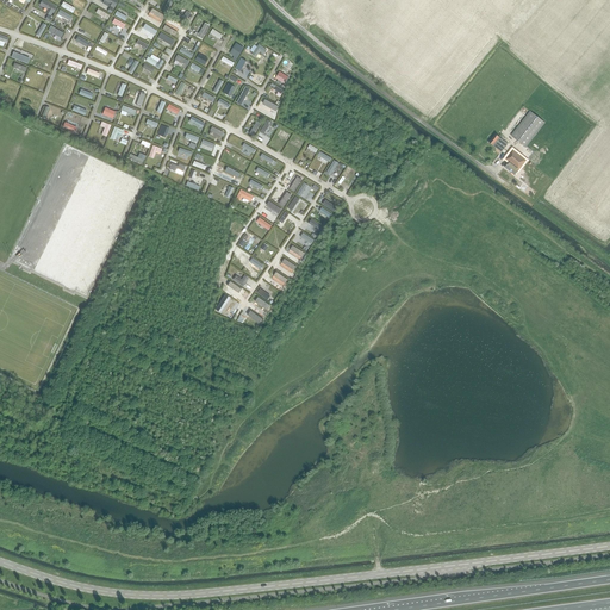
[(57,7),(43,0),(42,0),(39,5),(47,10),(45,13),(50,17),(53,13),(54,13),(57,7)]
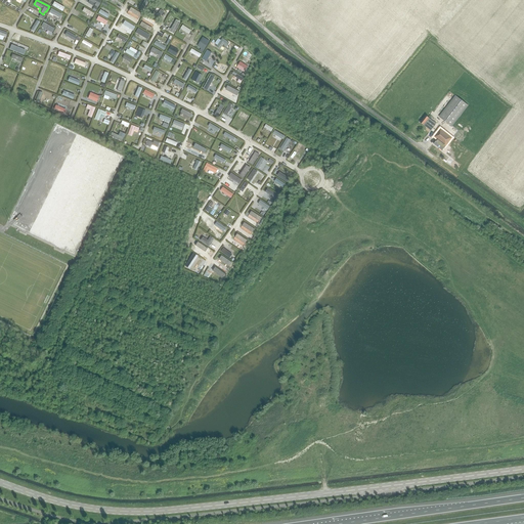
[(148,1),(146,0),(144,0),(139,9),(143,11),(148,1)]
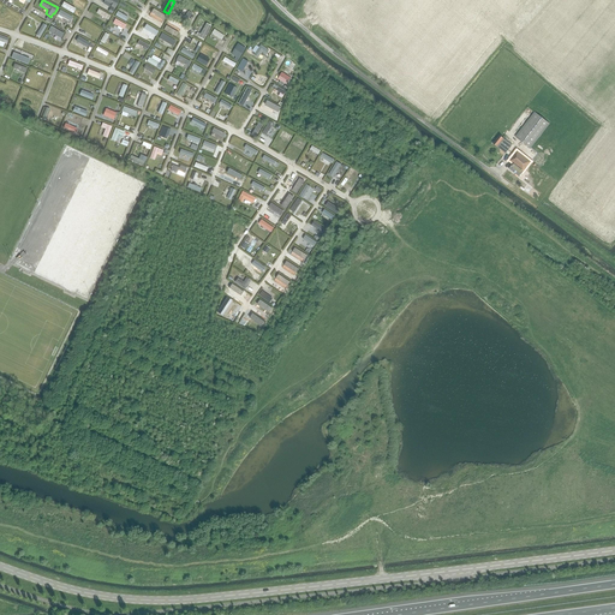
[(154,9),(151,13),(163,21),(166,16),(154,9)]
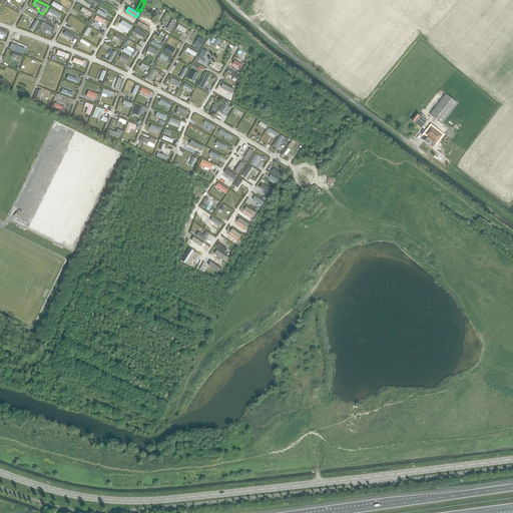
[(50,8),(48,12),(48,13),(52,15),(58,18),(60,14),(50,8)]
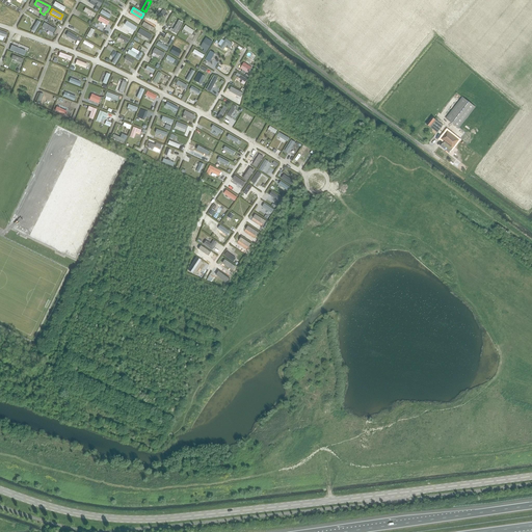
[(83,11),(94,18),(96,14),(85,8),(83,11)]
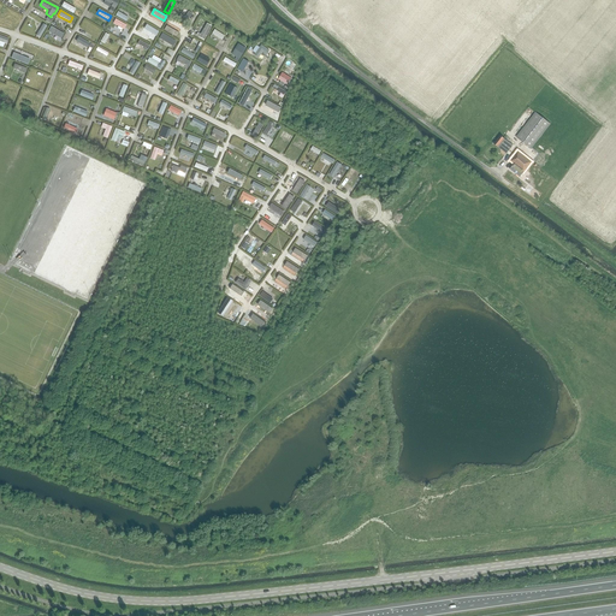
[(116,16),(126,22),(129,18),(118,11),(116,16)]
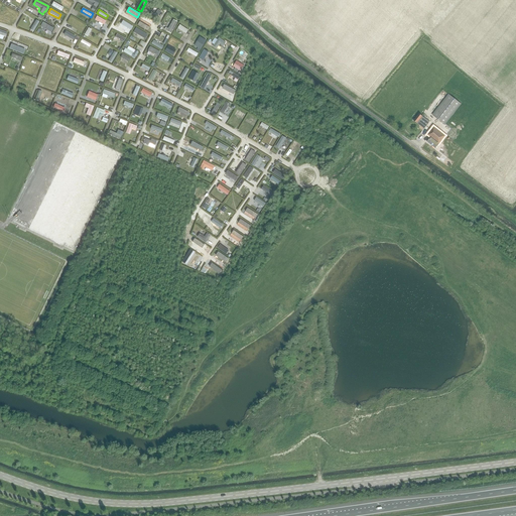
[(156,19),(161,11),(158,9),(155,14),(151,12),(149,15),(156,19)]
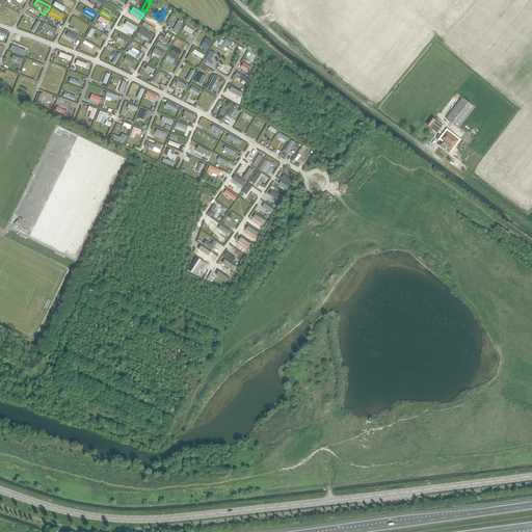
[(109,22),(100,17),(98,21),(102,23),(105,25),(107,26),(109,22)]
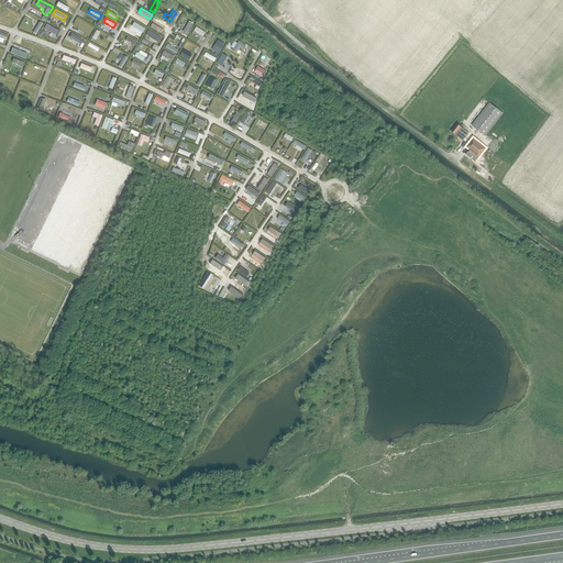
[(180,30),(179,32),(181,34),(187,36),(188,33),(194,24),(189,21),(184,31),(180,30)]
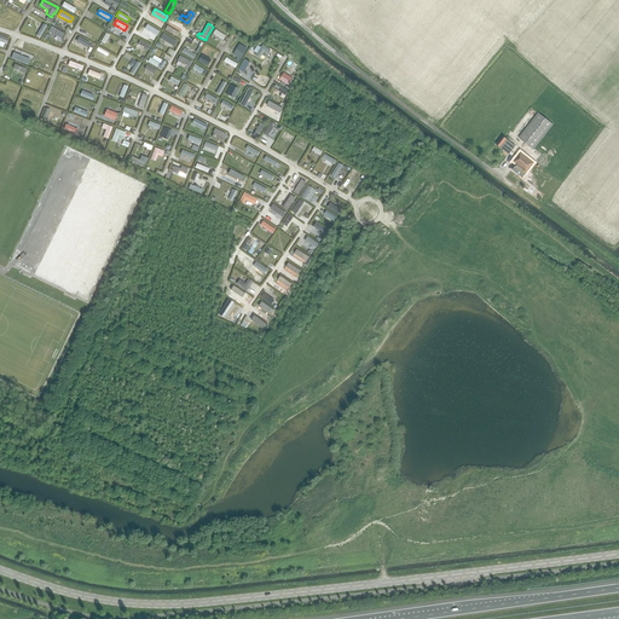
[(47,27),(44,24),(36,35),(40,39),(47,27)]
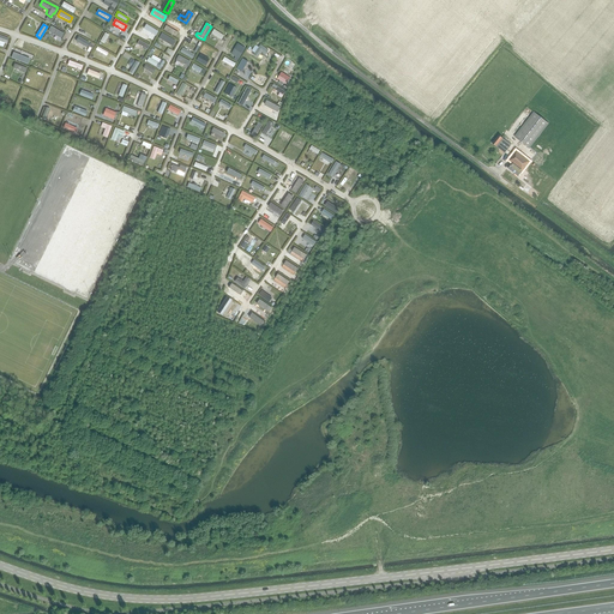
[(143,29),(156,36),(158,31),(146,24),(143,29)]
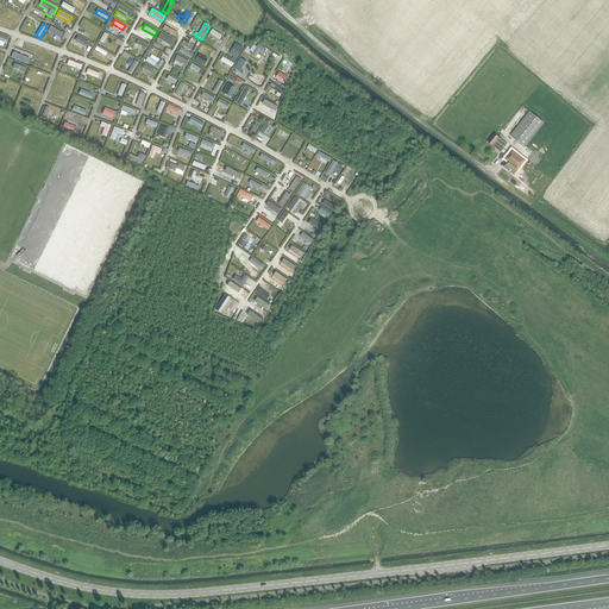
[(50,25),(48,29),(60,36),(63,31),(50,25)]
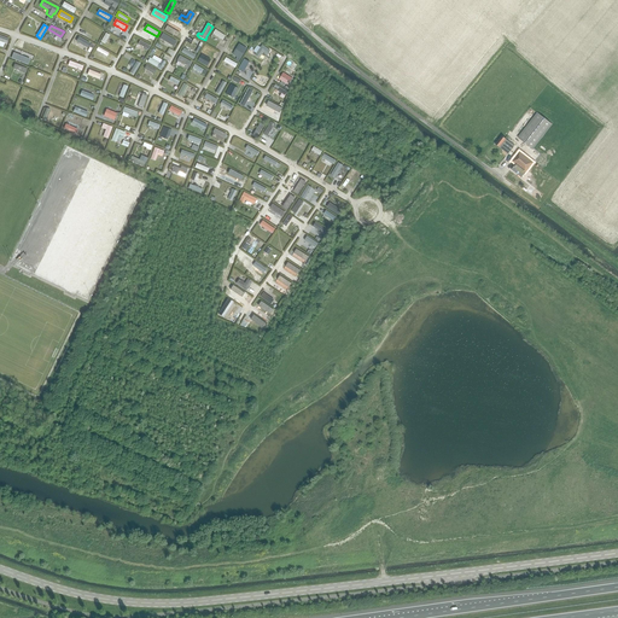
[(167,25),(164,30),(176,38),(180,33),(167,25)]
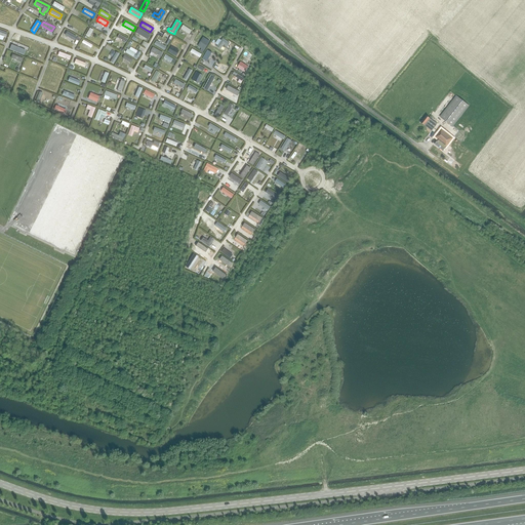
[(180,29),(189,34),(191,31),(183,25),(180,29)]
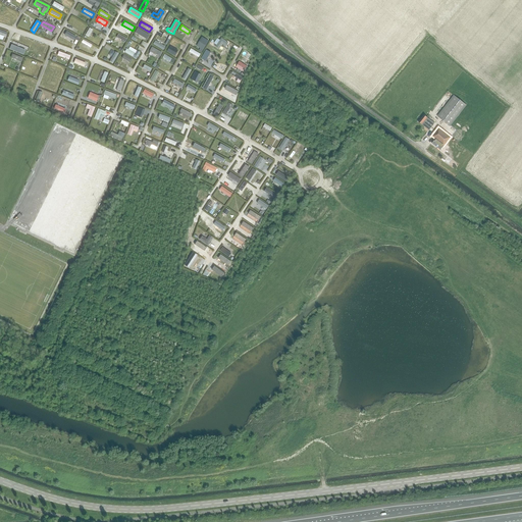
[(138,35),(139,35),(143,37),(143,38),(146,39),(149,35),(138,29),(135,33),(138,35)]
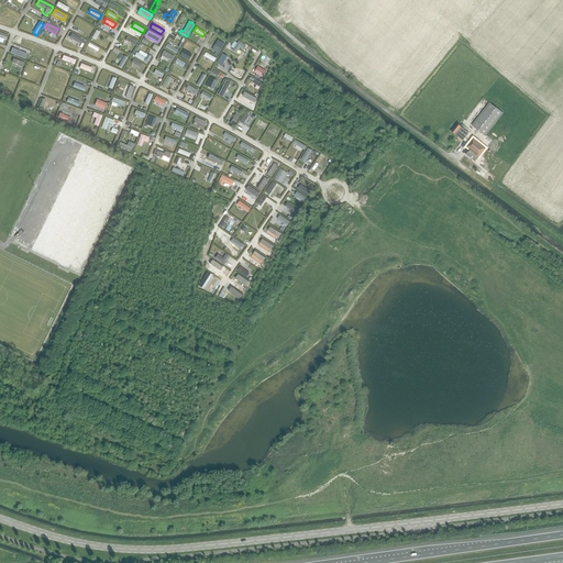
[(69,37),(79,44),(83,40),(72,34),(69,37)]
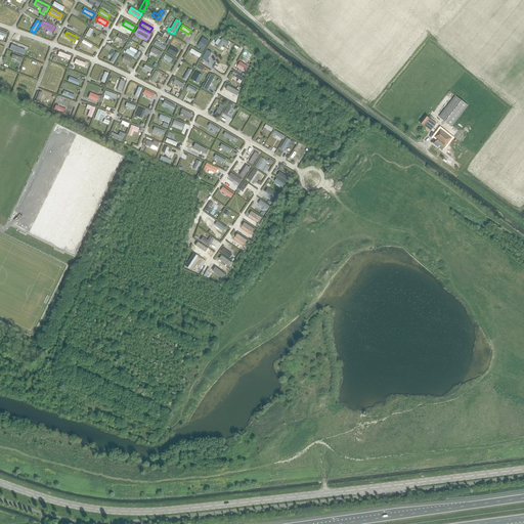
[(119,34),(117,38),(123,41),(122,42),(124,43),(125,42),(126,43),(128,39),(119,34)]
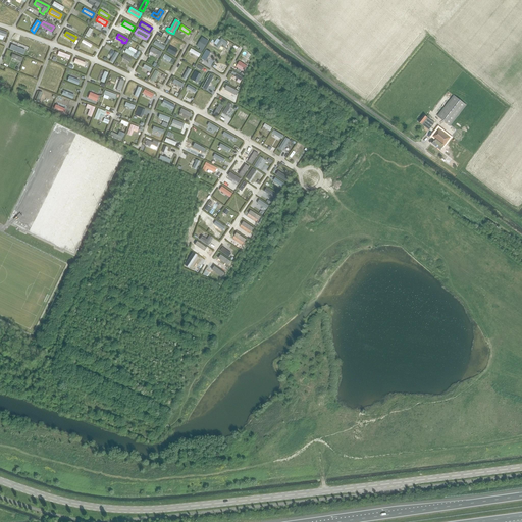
[(203,38),(198,46),(203,50),(209,41),(203,38)]
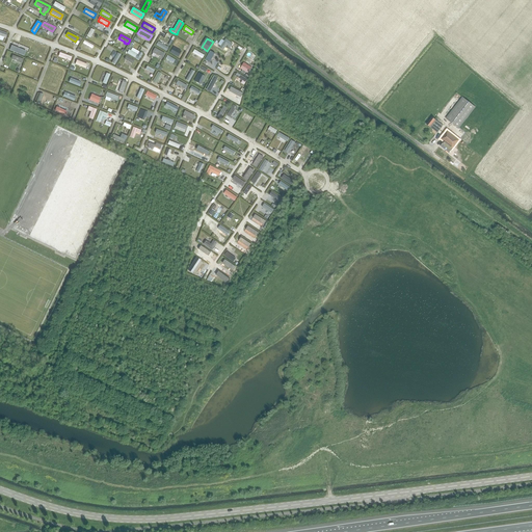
[(221,40),(218,45),(220,46),(219,48),(223,50),(227,45),(231,48),(233,44),(225,38),(224,41),(221,40)]
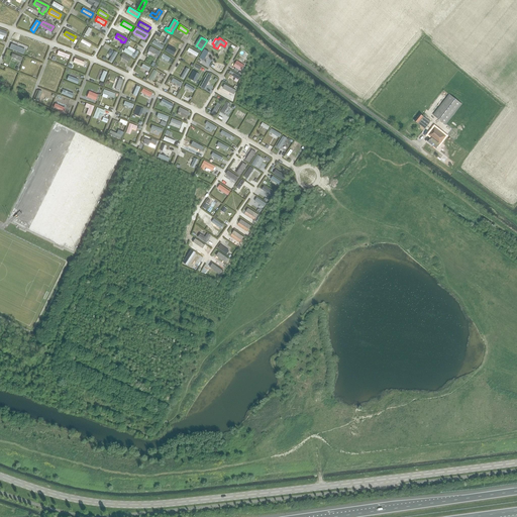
[(153,40),(151,43),(162,49),(164,46),(153,40)]
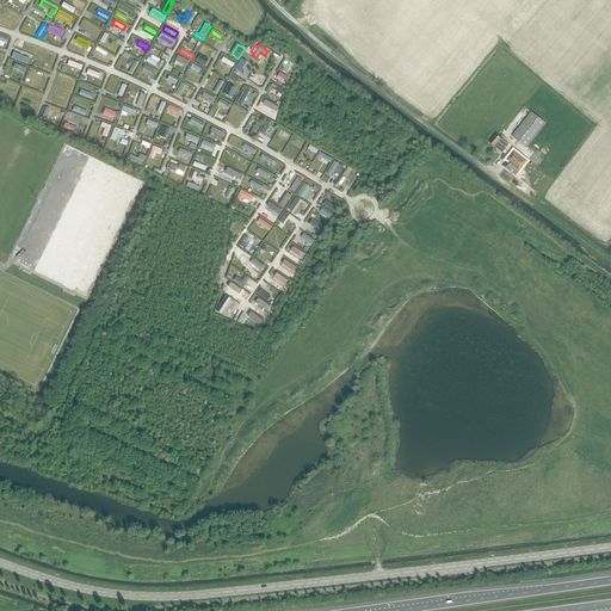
[(29,59),(13,53),(11,59),(26,65),(29,59)]
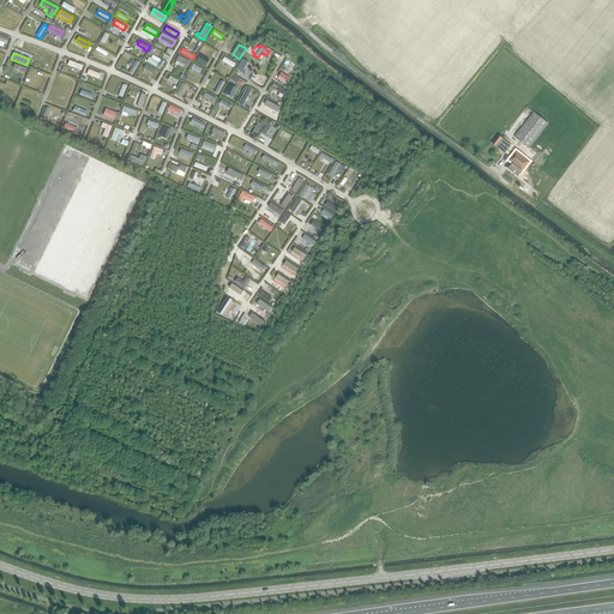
[(209,60),(200,54),(197,60),(206,66),(209,60)]
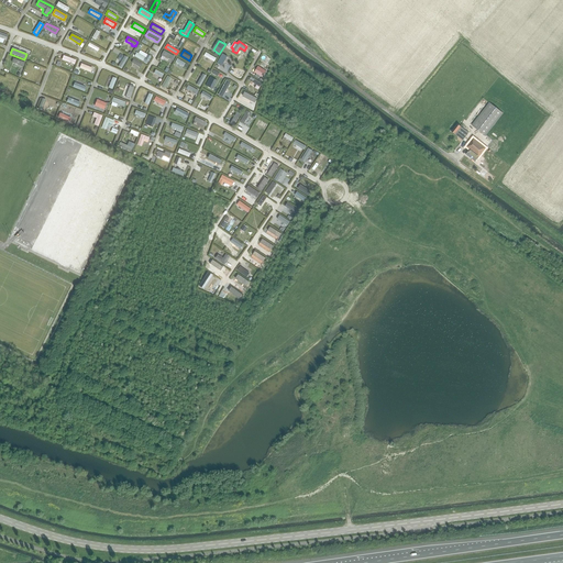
[(161,56),(167,59),(167,58),(173,62),(175,57),(164,51),(161,56)]
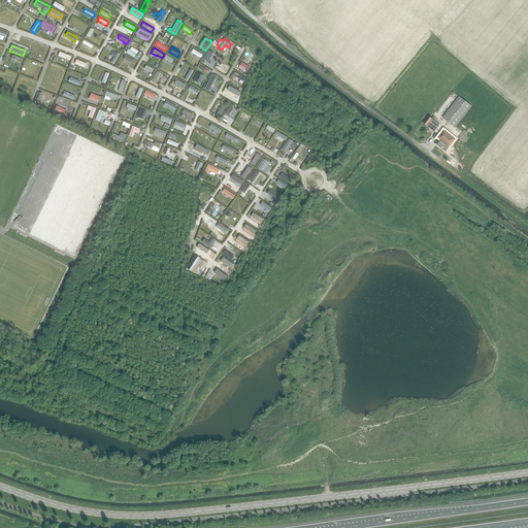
[(138,52),(137,55),(128,50),(126,53),(137,60),(141,54),(138,52)]
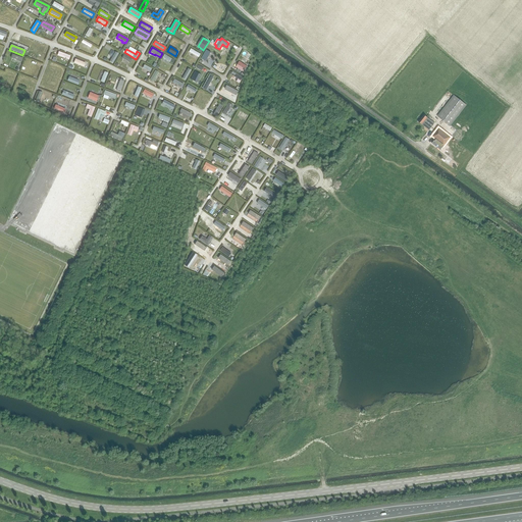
[(201,54),(191,49),(189,52),(199,57),(201,54)]
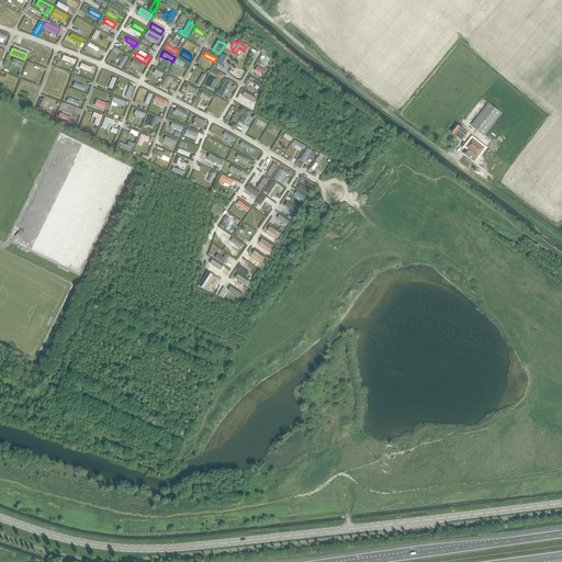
[(216,64),(222,66),(227,56),(222,54),(216,64)]
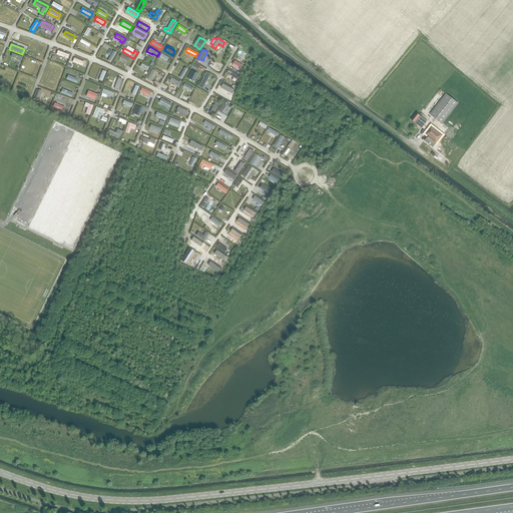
[(56,55),(67,59),(69,55),(57,51),(56,55)]
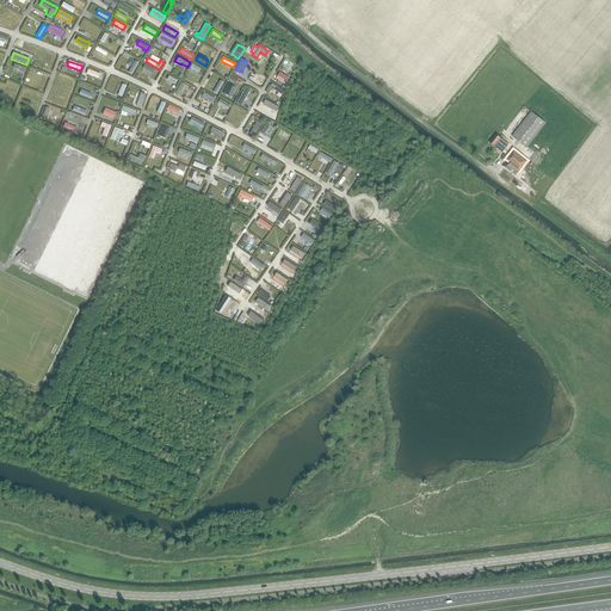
[(139,63),(135,61),(129,73),(133,75),(139,63)]
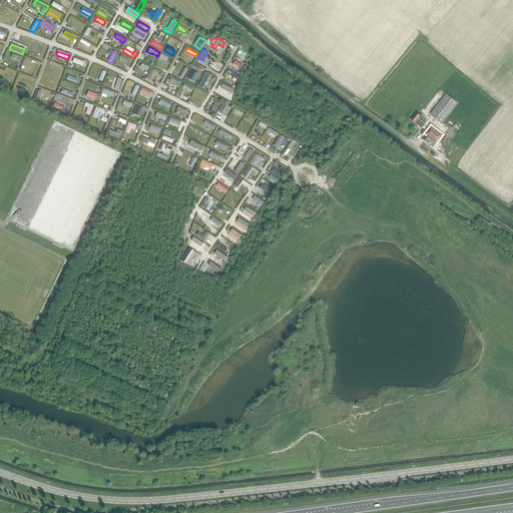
[(119,57),(127,62),(129,58),(121,54),(119,57)]
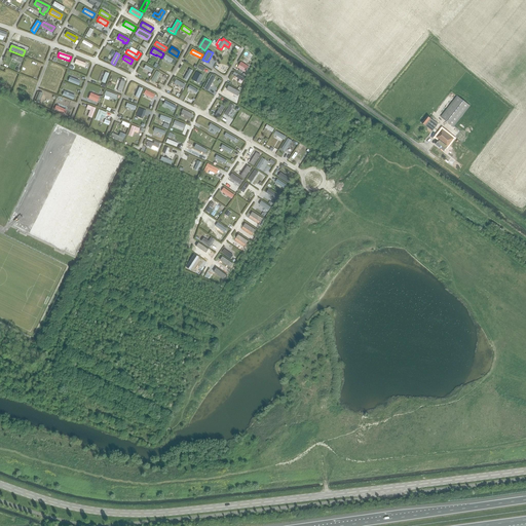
[(74,64),(84,68),(86,64),(76,60),(74,64)]
